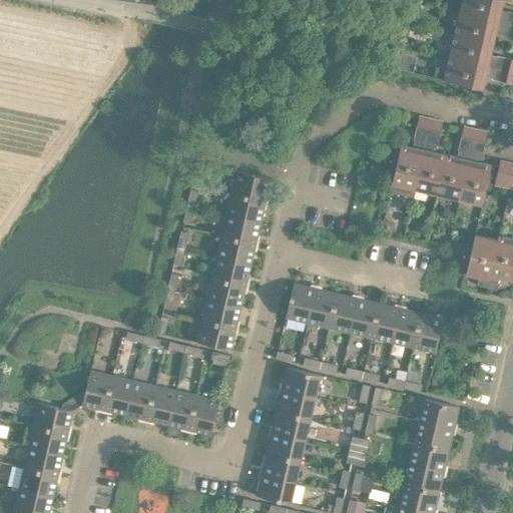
[(460,0),(458,12),(512,24),(512,11),(507,11),(506,13),(500,12),(502,0),(460,0)]
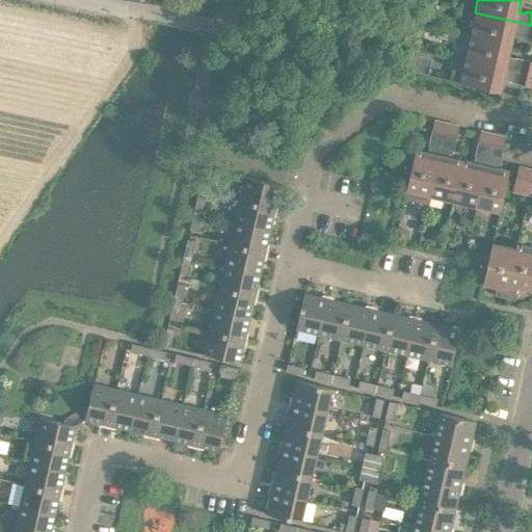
[(531,38),(531,25),(475,12),(470,35),(510,45),(513,32),(521,33),(520,36),(531,38)]
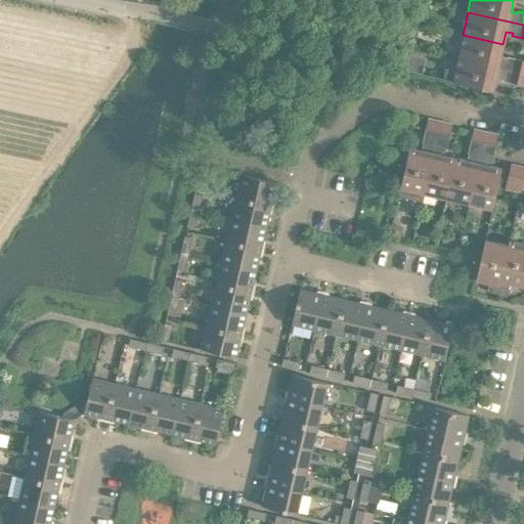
[(507,59),(499,57),(503,44),(463,35),(457,57),(523,73),(523,59),(507,56),(507,59)]
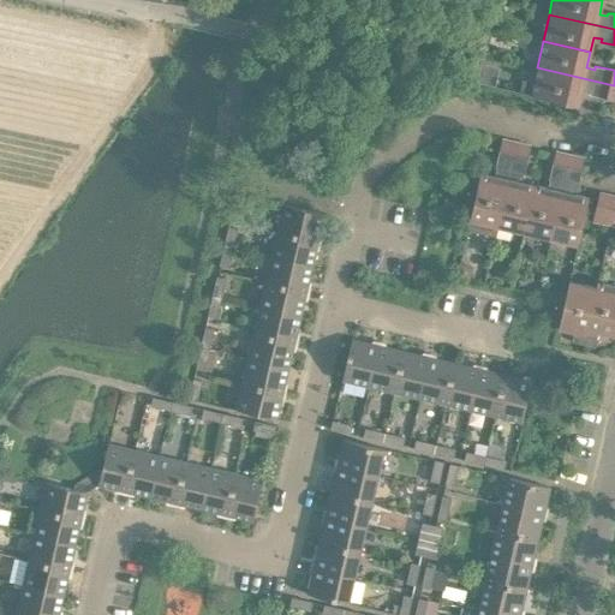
[(614,101),(614,85),(537,67),(531,95),(578,106),(581,90),(589,93),(589,95),(614,101)]
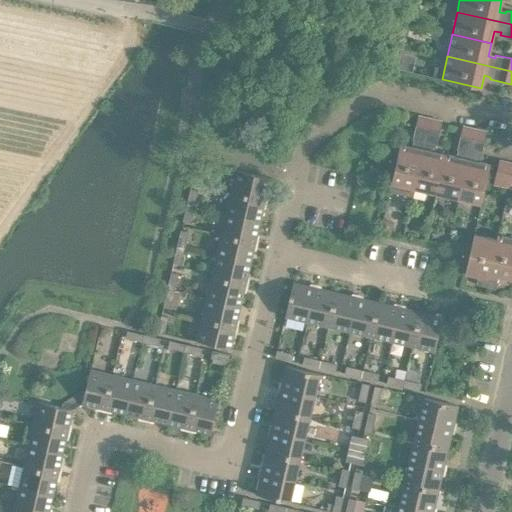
[(332,68),(329,81),(343,84),(347,71),(332,68)]
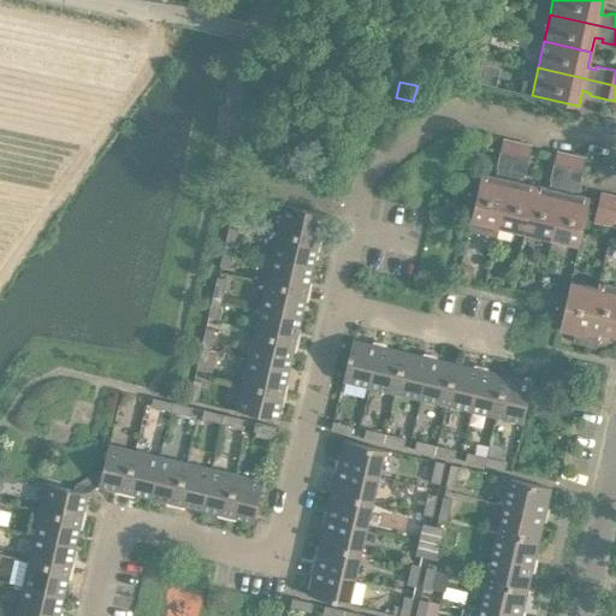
[(497,226),(516,142),(502,138),(496,167),(498,169),(497,177),(481,173),(468,230),(495,236),(497,226)]
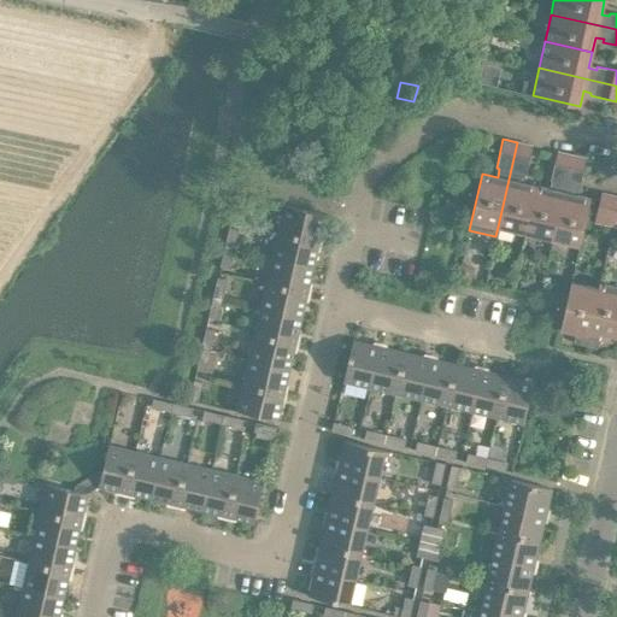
[(533,146),(517,142),(498,227),(524,233),(536,186),(521,182),(522,174),(526,175),(533,146)]
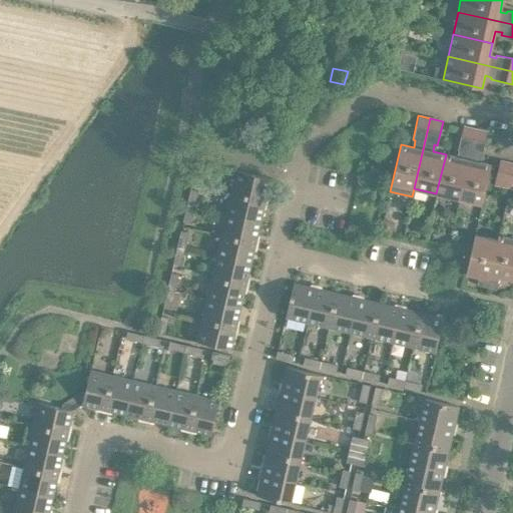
[(436,193),(459,198),(475,128),(463,126),(457,150),(460,150),(458,157),(446,154),(436,193)]
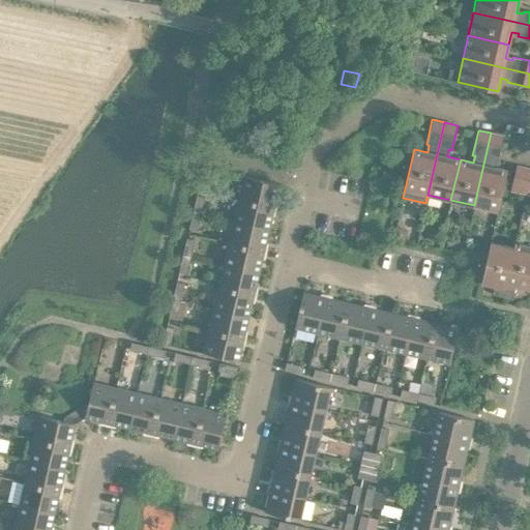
[(503,136),(491,133),(474,205),(497,211),(506,170),(493,167),(494,160),(497,160),(503,136)]
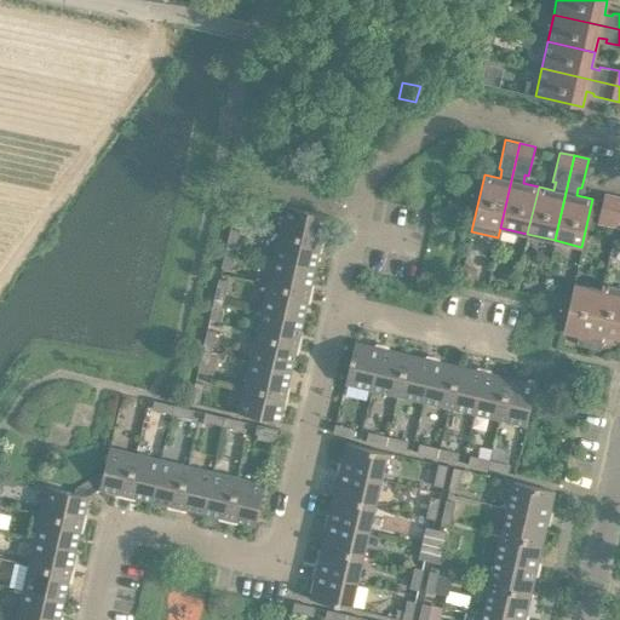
[(610,227),(618,197),(604,194),(597,223),(610,227)]
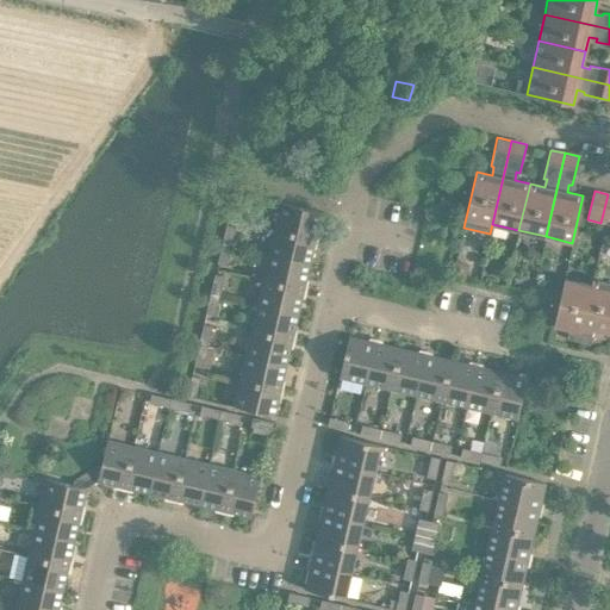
[(242,194),(234,192),(229,211),(237,213),(242,194)]
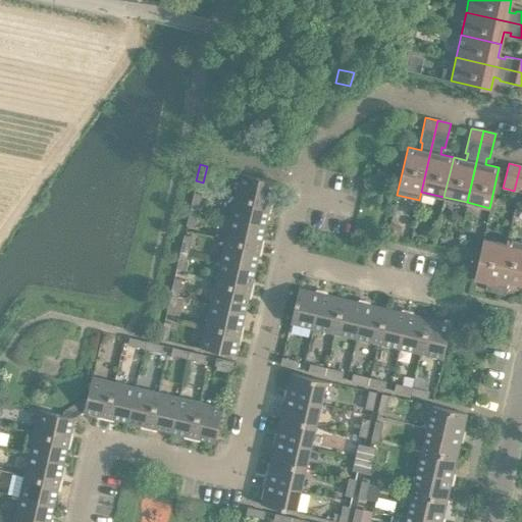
[(240,173),(235,196),(269,204),(274,181),(240,173)]
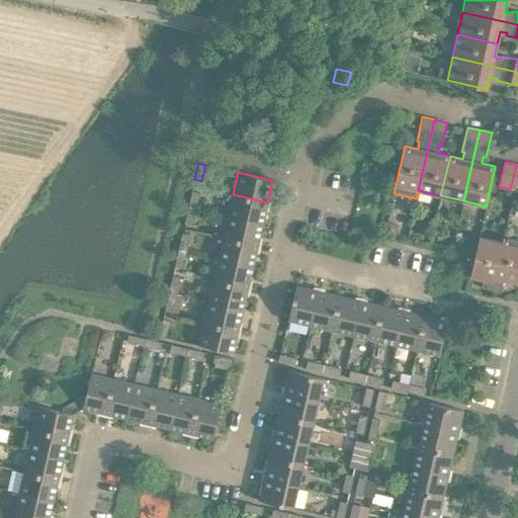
[(192,190),(188,206),(195,208),(199,192),(192,190)]
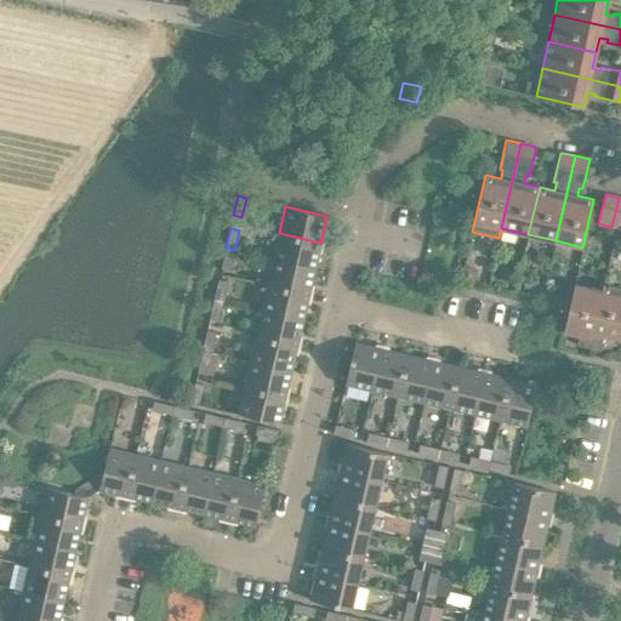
[(314,268),(320,243),(279,233),(273,258),(314,268)]
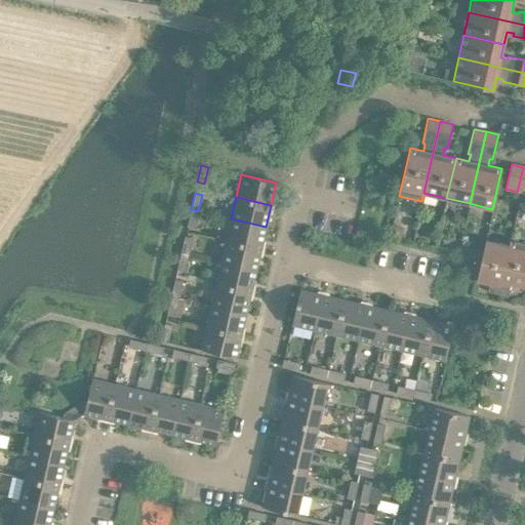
[(198,211),(191,209),(187,227),(194,228),(198,211)]
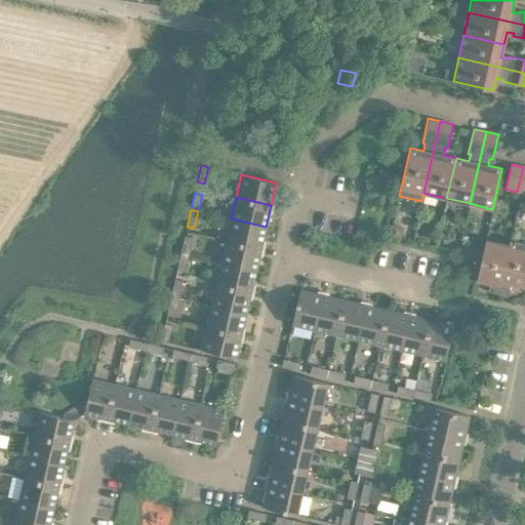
[(260,248),(266,227),(231,218),(226,240),(260,248)]
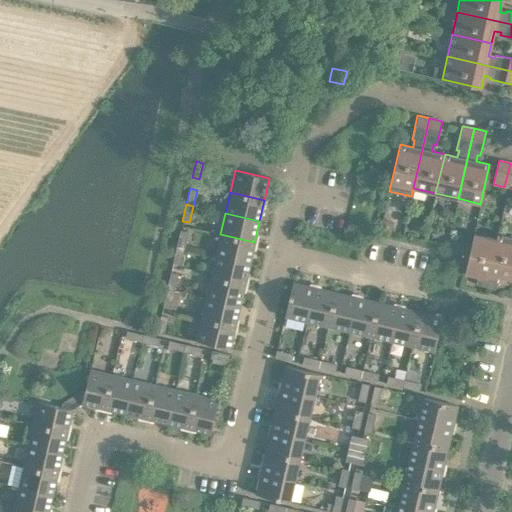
[(382,219),(379,230),(390,232),(393,221),(382,219)]
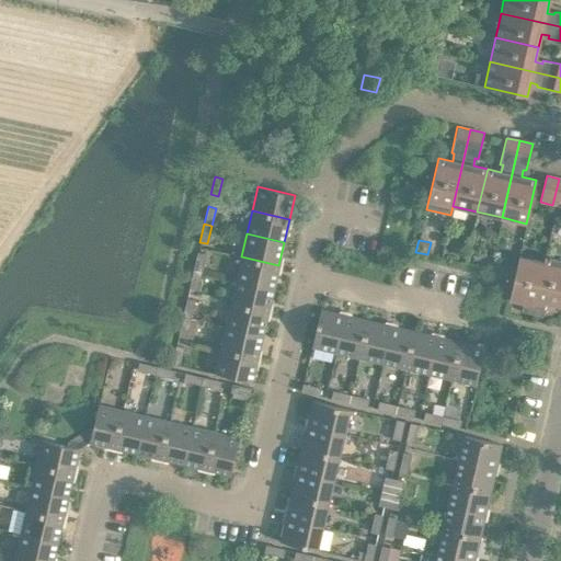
[(197,252),(193,270),(201,272),(205,254),(197,252)]
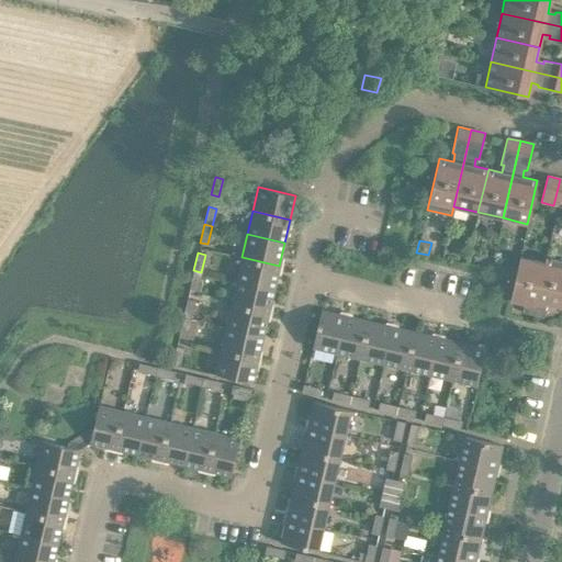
[(273,289),(279,266),(242,257),(236,280),(273,289)]
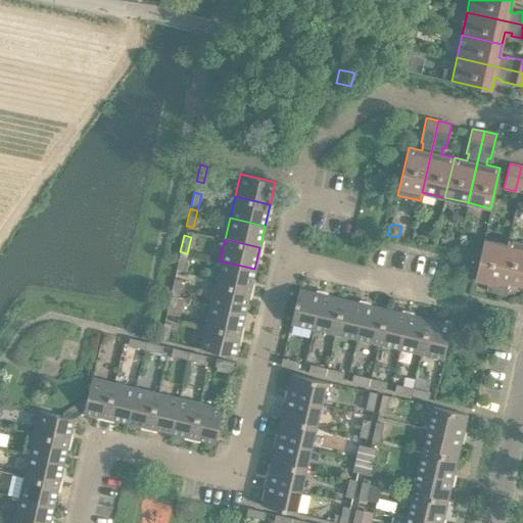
[(485,290),(495,293),(507,244),(483,239),(474,279),(487,282),(485,290)]
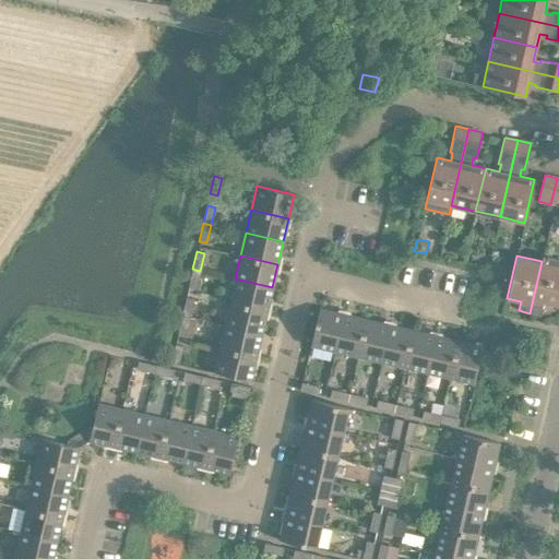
[(542,261),(530,313),(540,316),(544,301),(557,305),(558,296),(558,259),(543,256),(542,261)]
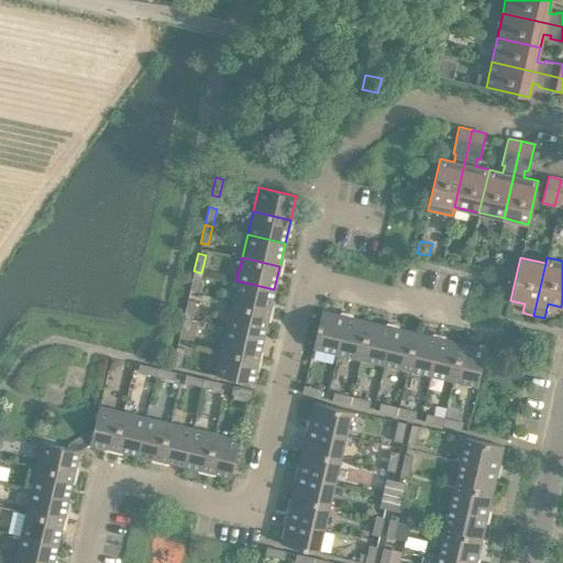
[(201,273),(194,271),(190,289),(197,290),(201,273)]
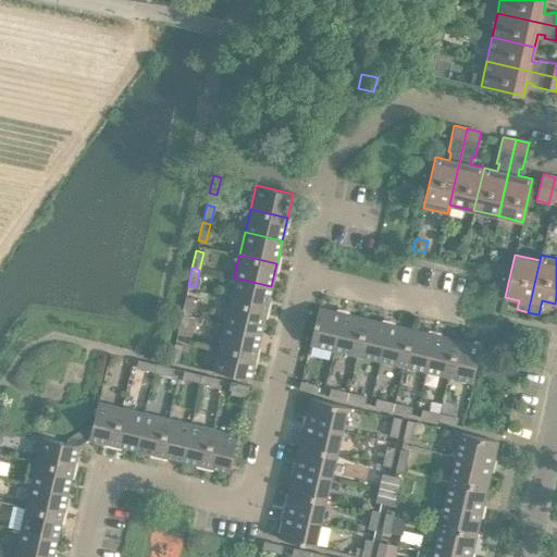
[(265,309),(267,309),(271,286),(234,277),(230,300),(265,309)]
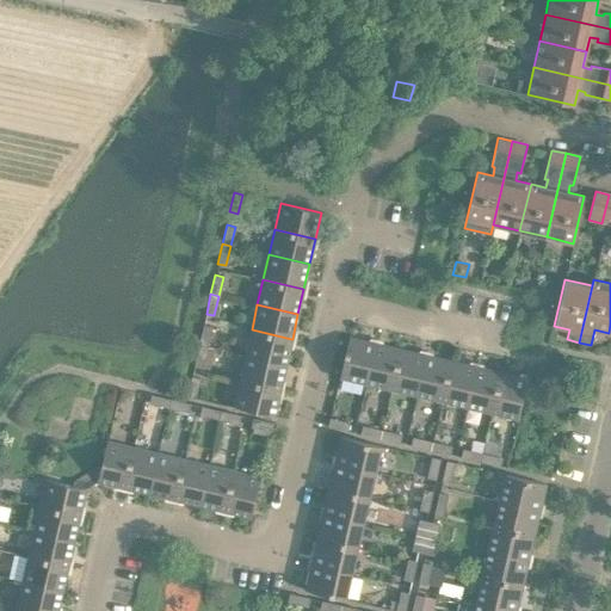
[(203,325),(199,344),(207,346),(211,327),(203,325)]
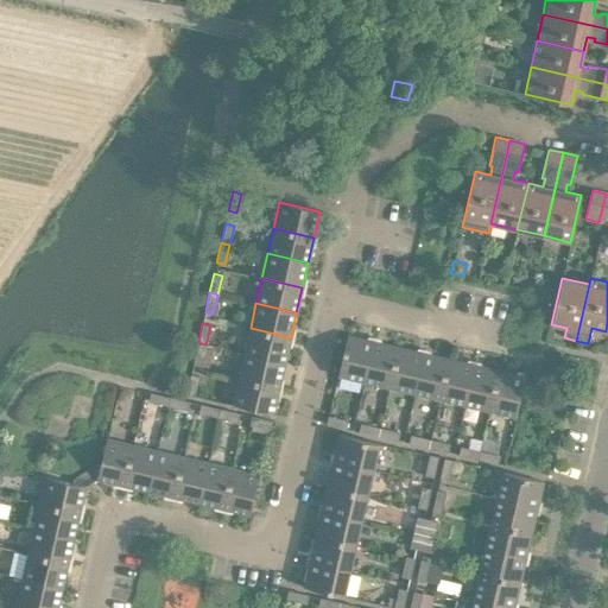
[(251,328),(245,353),(285,362),(290,337),(251,328)]
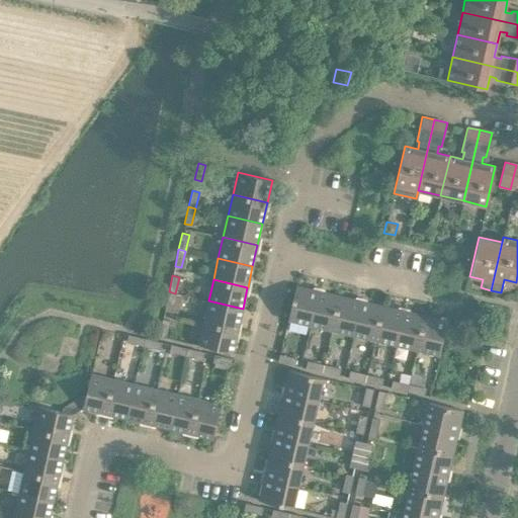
[(178,285),(176,292),(186,294),(188,288),(178,285)]
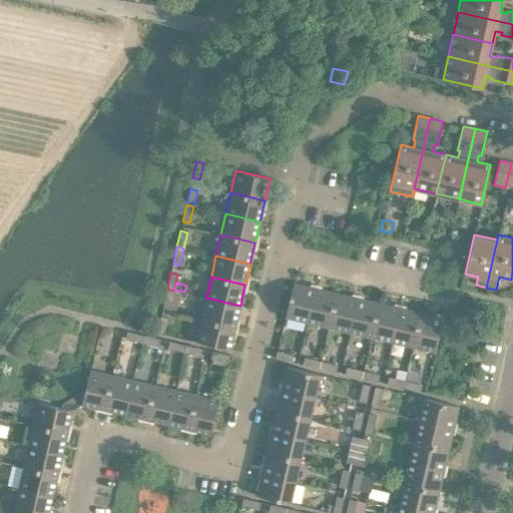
[(285,317),(307,322),(315,288),(293,283),(285,317)]
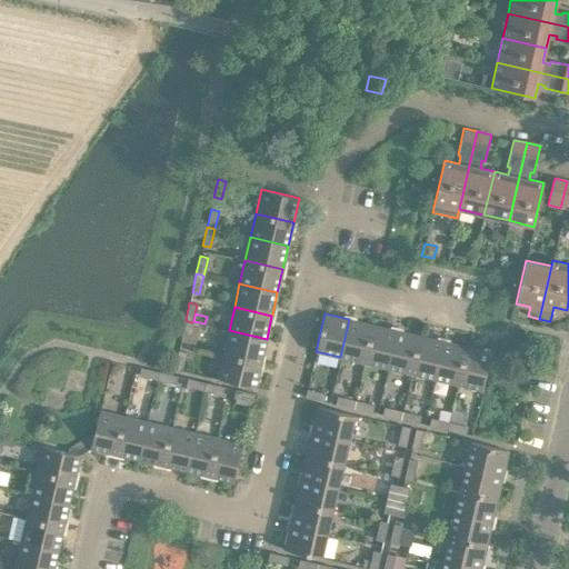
[(372,325),(349,319),(340,357),(363,362),(372,325)]
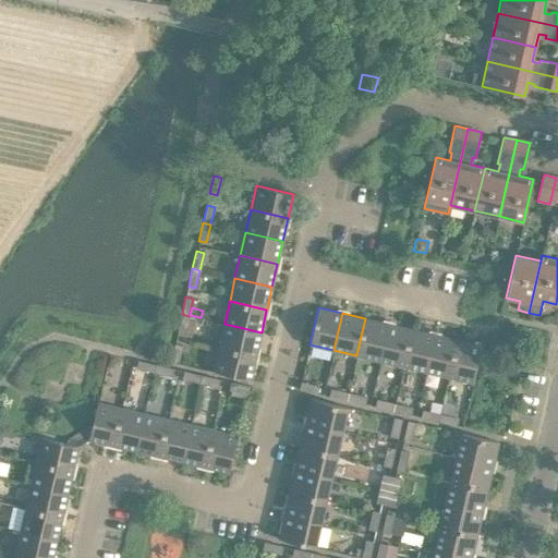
[(189,316),(182,314),(178,332),(185,334),(189,316)]
